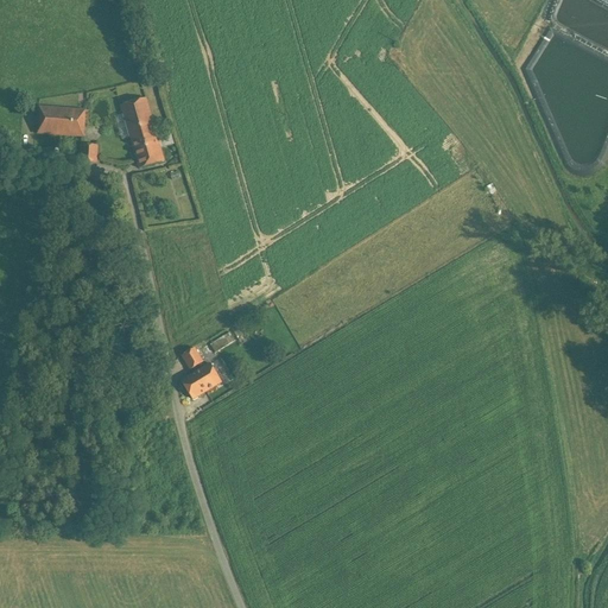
[(146,99),(121,106),(139,169),(165,162),(146,99)]
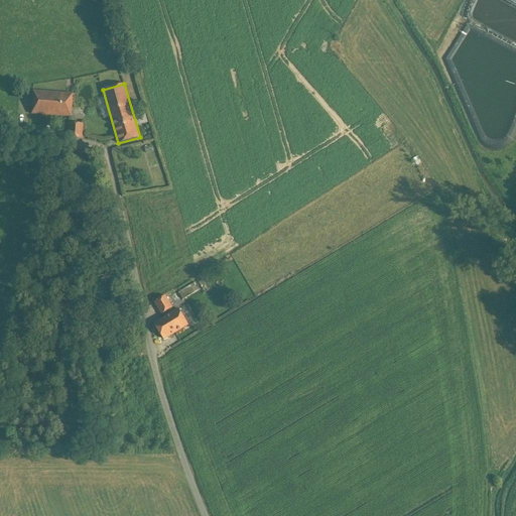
[(31,114),(72,116),(73,94),(32,92),(31,114)]
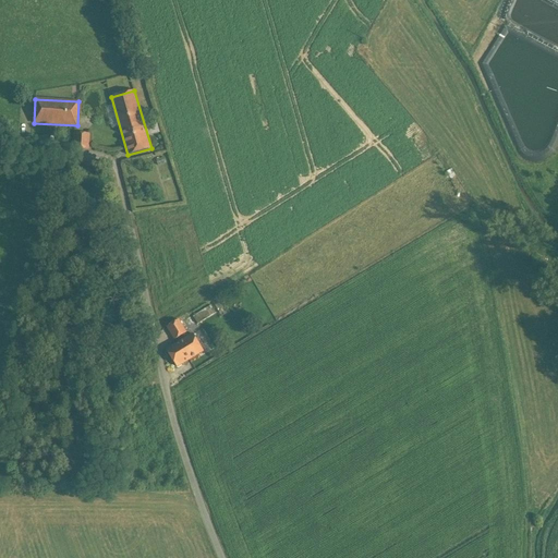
[(74,149),(89,150),(91,134),(75,133),(74,149)]
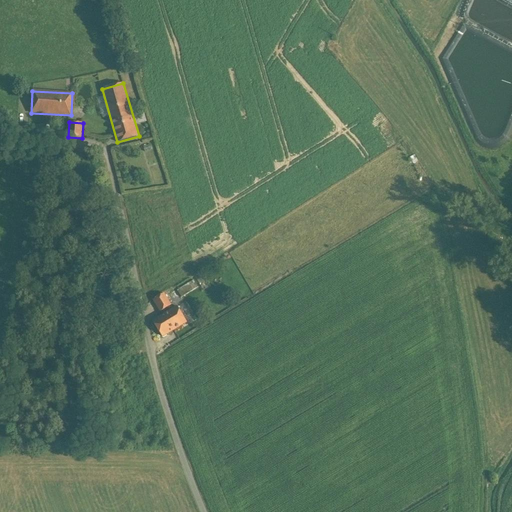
[(197,280),(203,291),(208,288),(202,277),(197,280)]
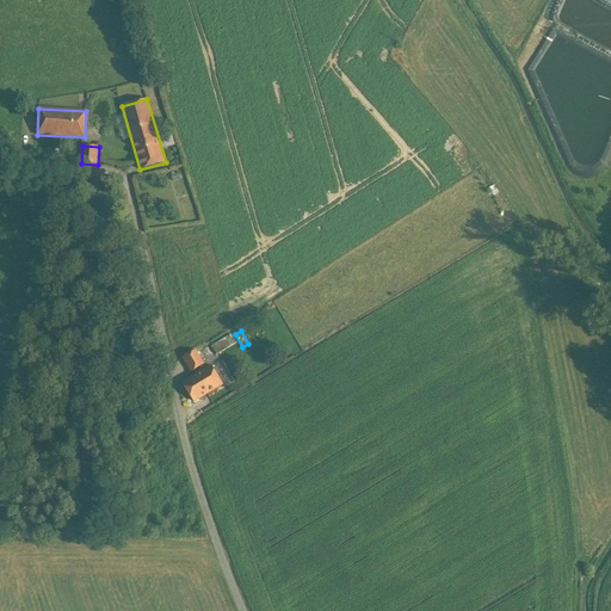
[(211,347),(216,356),(236,343),(232,335),(211,347)]
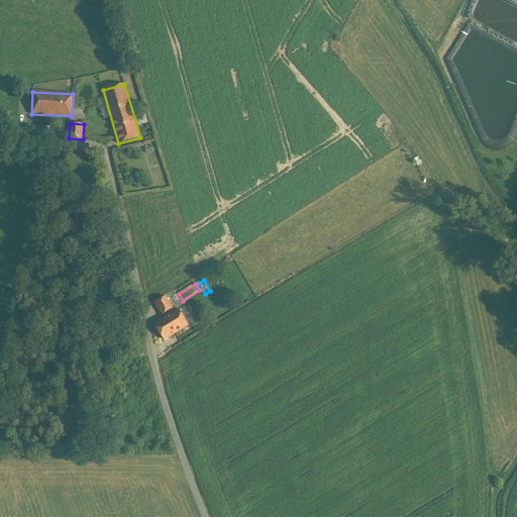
[(162,315),(173,308),(166,297),(154,303),(162,315)]
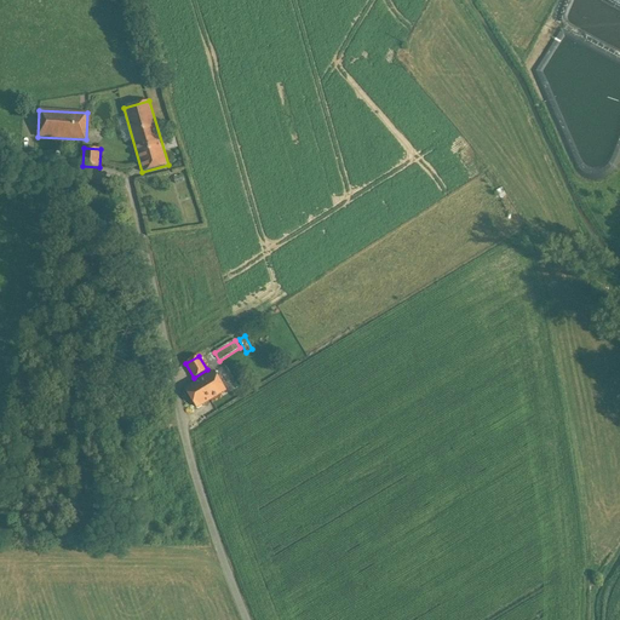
[(214,372),(185,389),(197,408),(225,391),(214,372)]
